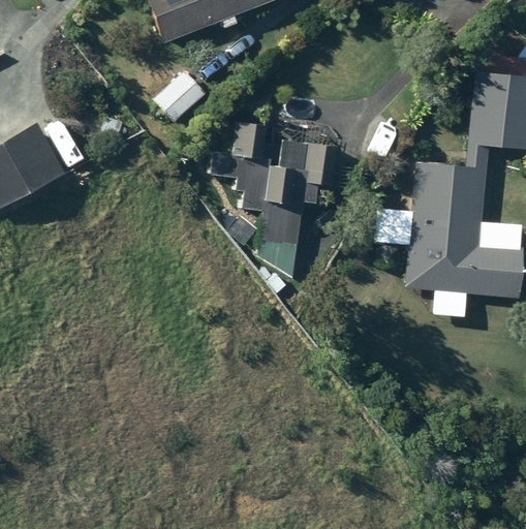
[(147,0),(163,42),(221,20),(224,28),(237,23),(234,16),(271,0),(147,0)]
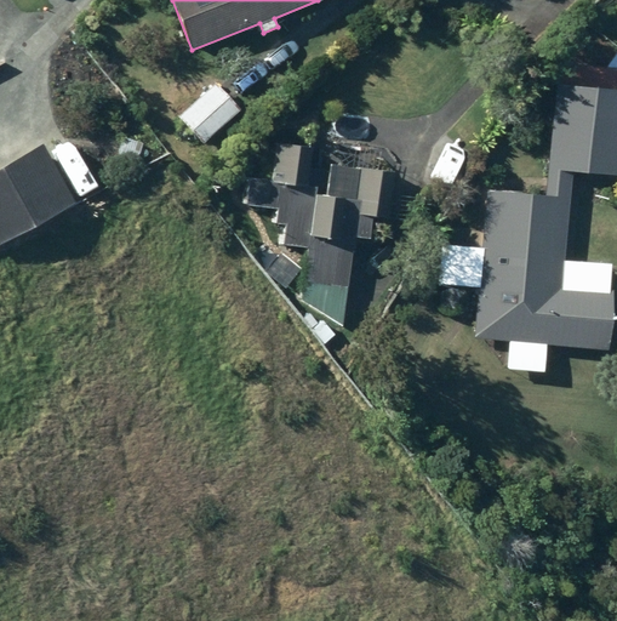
[(439,262),(436,290),(475,294),(473,322),(476,322),(475,337),(609,349),(615,290),(563,285),(572,171),(616,175),(616,68),(564,63),(561,85),(556,84),(546,195),(489,191),(481,266),(439,262)]
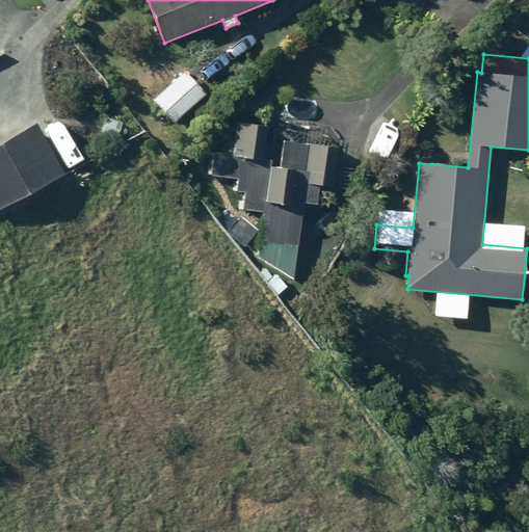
[(186,72),(155,100),(174,122),(206,94),(186,72)]
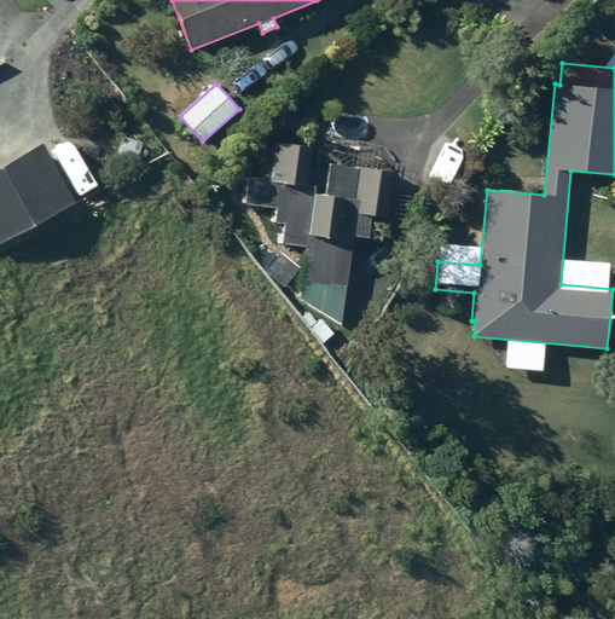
[(128,137),(121,156),(137,162),(144,143),(128,137)]
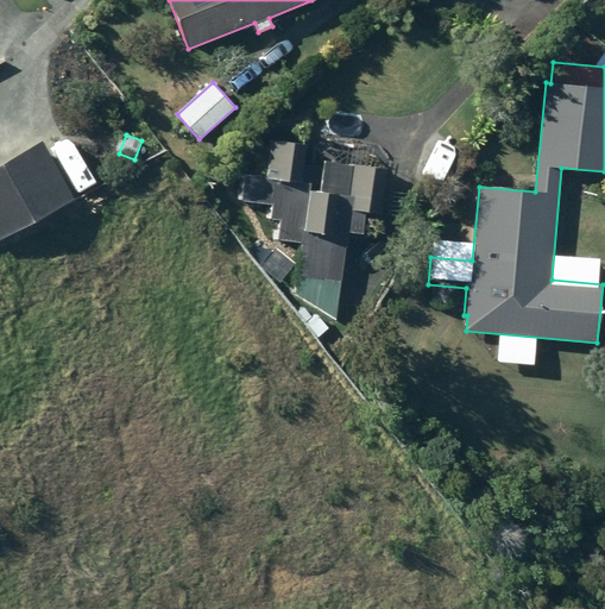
[(272,205),(271,218),(282,220),(278,239),(300,243),(292,294),(336,320),(348,232),(363,234),(366,212),(382,214),(388,170),(354,165),(351,196),(309,190),(310,183),(301,182),(306,145),(272,140),(268,177),(257,176),(253,201),(272,205)]
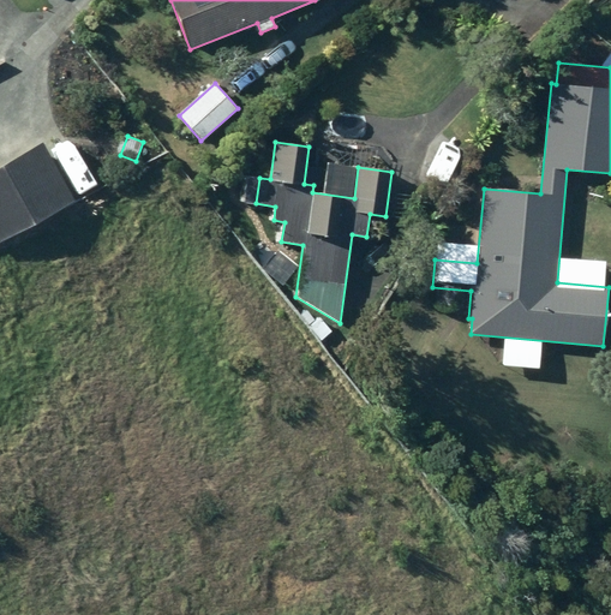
[(42,143),(0,165),(0,242),(73,202),(42,143)]
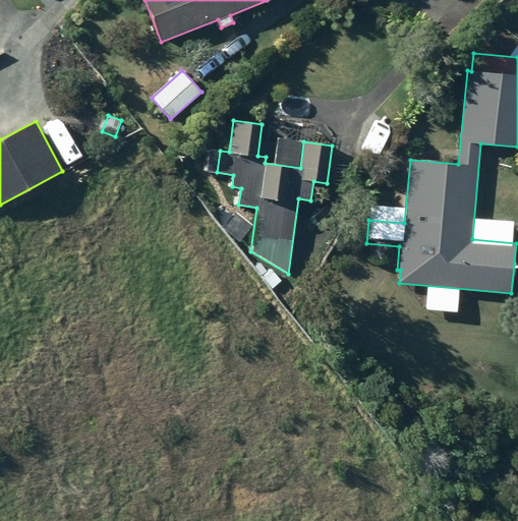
All buildings are outlined.
